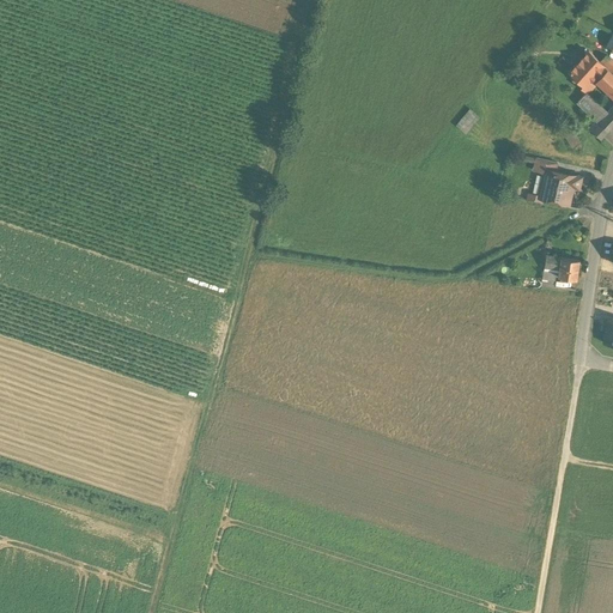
[(600,62),(588,52),(569,72),(574,76),(572,80),(576,84),(581,83),(583,85),(581,87),(588,92),(601,78),(600,78),(607,70),(600,62)]
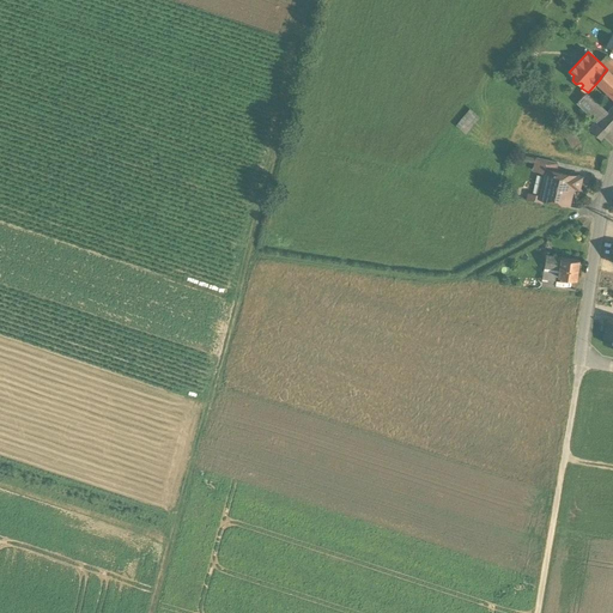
[(612,58),(606,55),(600,62),(607,70),(611,73),(612,71),(612,58)]
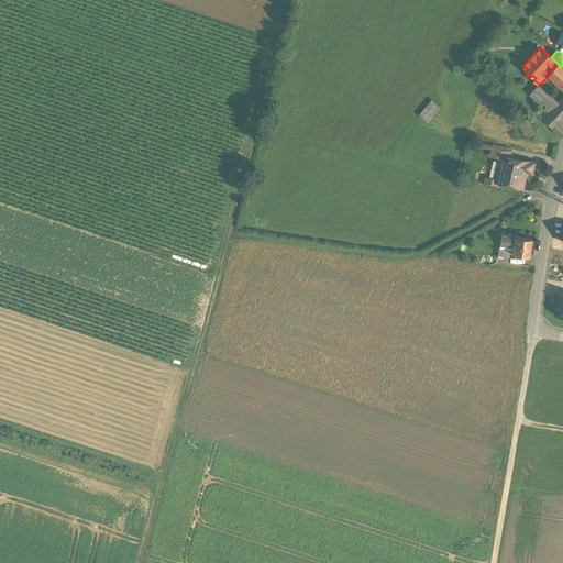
[(562,68),(561,67),(558,64),(551,72),(552,72),(559,78),(558,79),(562,85),(562,68)]
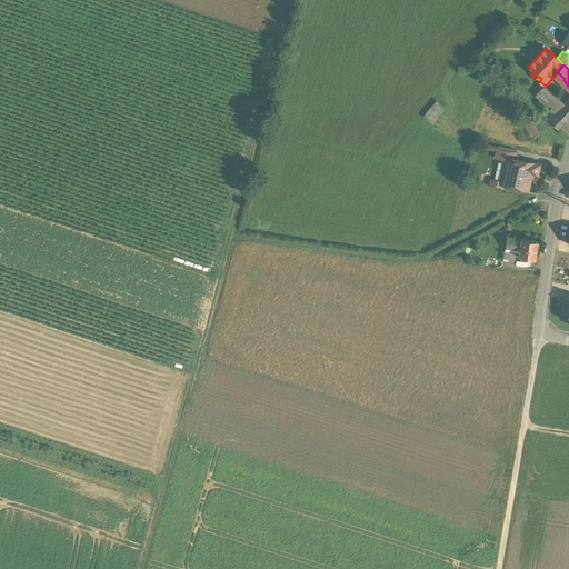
[(568,99),(563,106),(543,87),(536,95),(553,112),(563,121),(568,115),(568,99)]
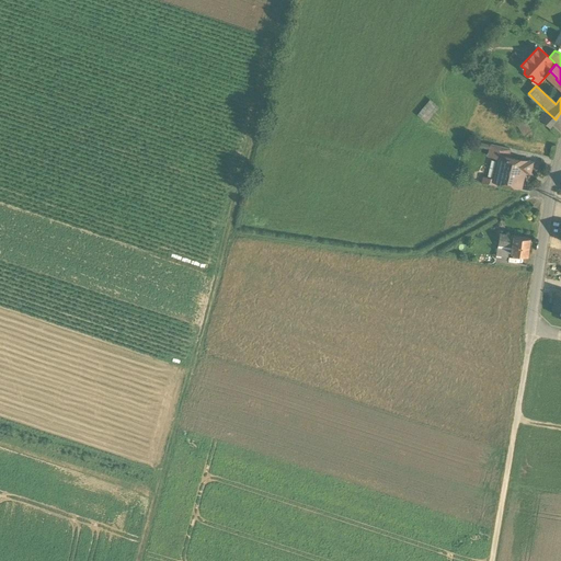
[(442,106),(433,99),(419,114),(430,122),(442,106)]
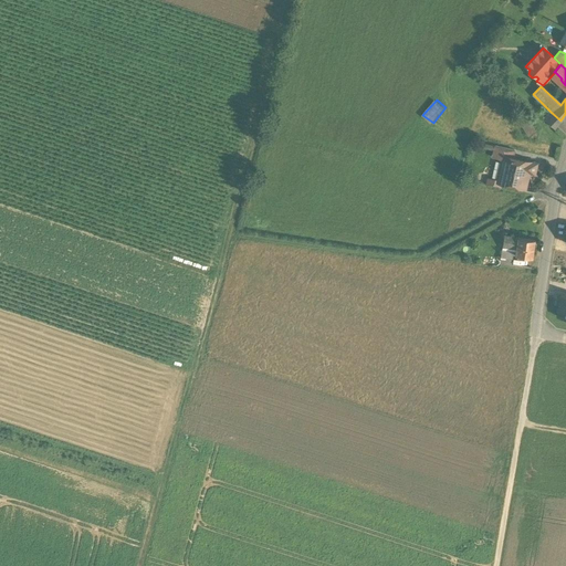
[(528,137),(537,132),(524,112),(515,117),(528,137)]
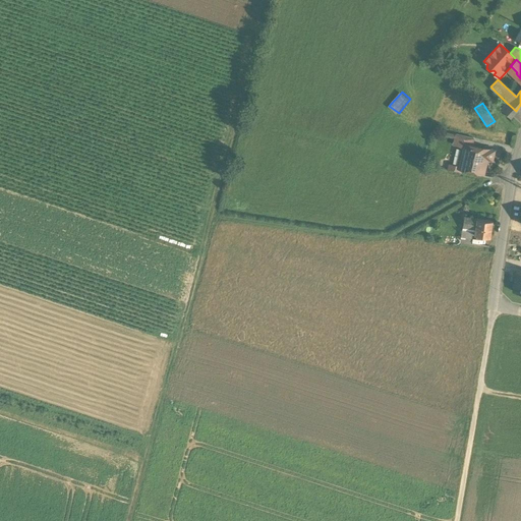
[(516,111),(507,103),(501,110),(510,117),(516,111)]
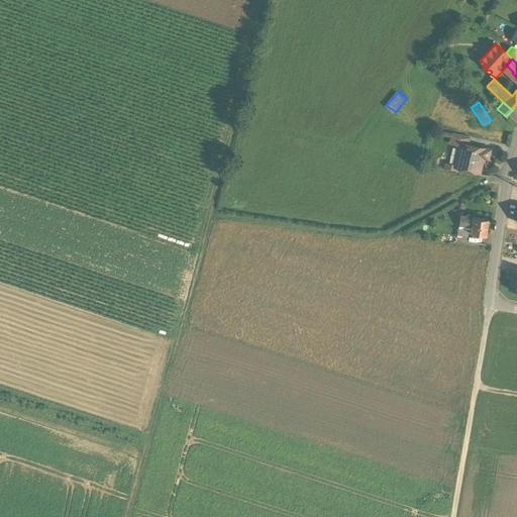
[(470,137),(452,133),(449,143),(458,145),(459,142),(468,144),(470,137)]
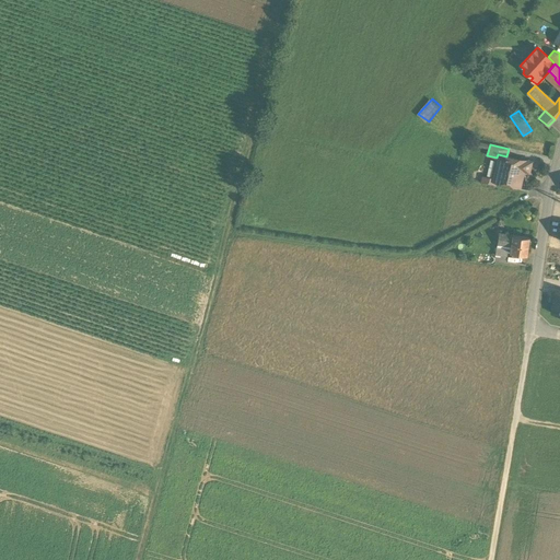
[(506,156),(498,154),(497,158),(492,178),(496,179),(520,185),(523,171),(528,172),(531,162),(506,156)]
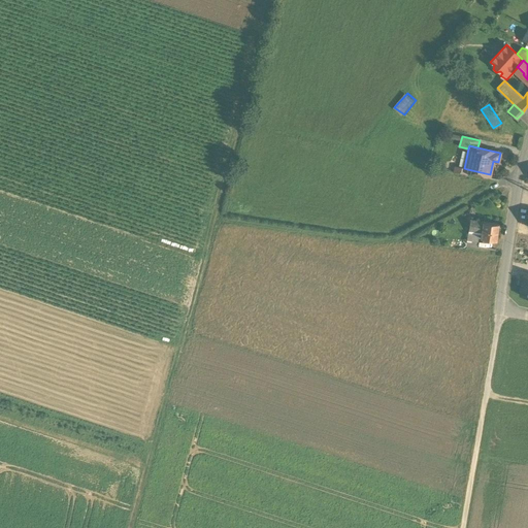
[(464,168),(455,166),(454,172),(466,175),(467,169),(464,168)]
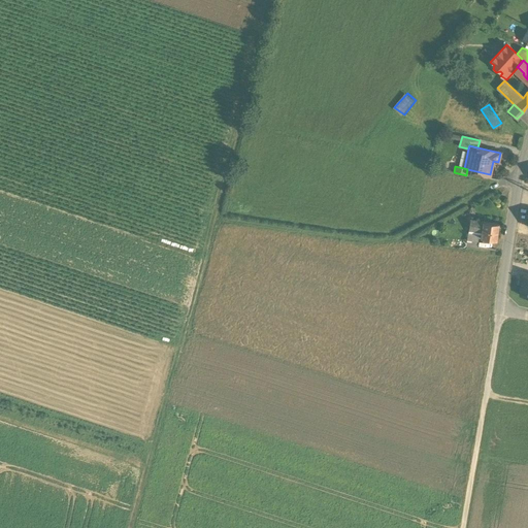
[(484,222),(470,220),(468,229),(482,231),(484,222)]
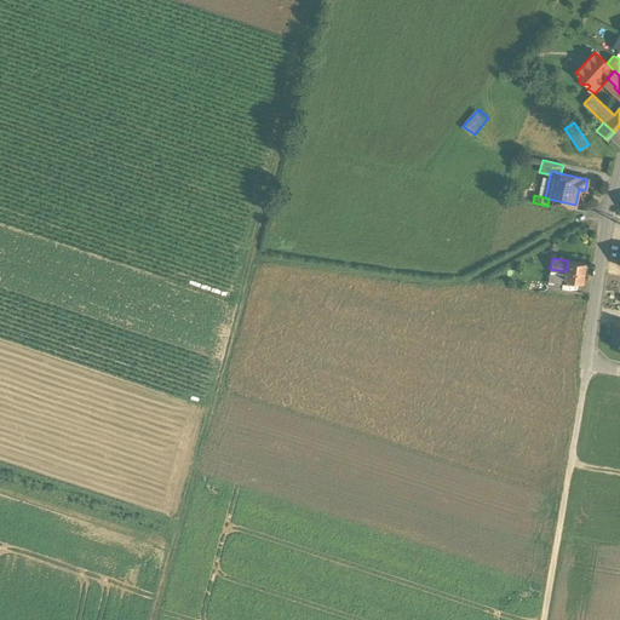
[(586,263),(568,260),(566,271),(564,280),(567,280),(572,281),(583,282),(586,263)]
